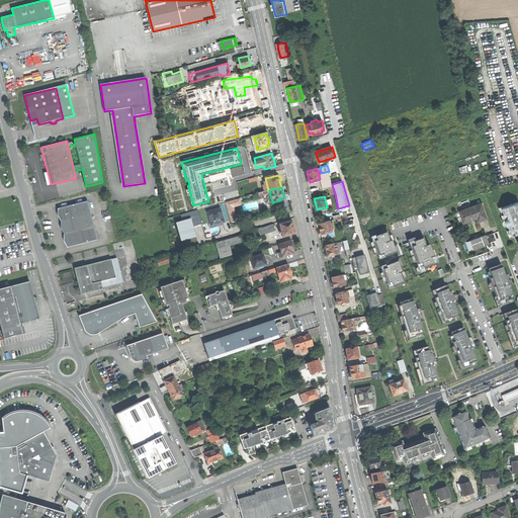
[(68,241),(68,248),(97,240),(88,201),(58,209),(61,214),(61,222),(65,228),(64,235),(68,241)]
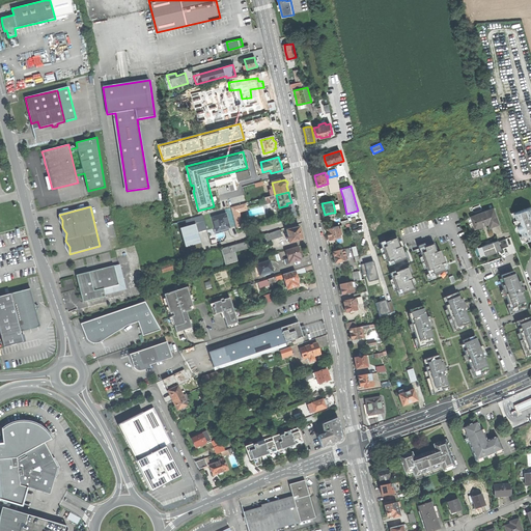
[(521,232),(525,242),(530,239),(530,206),(514,213),(518,223),(516,224),(520,232),(521,232)]
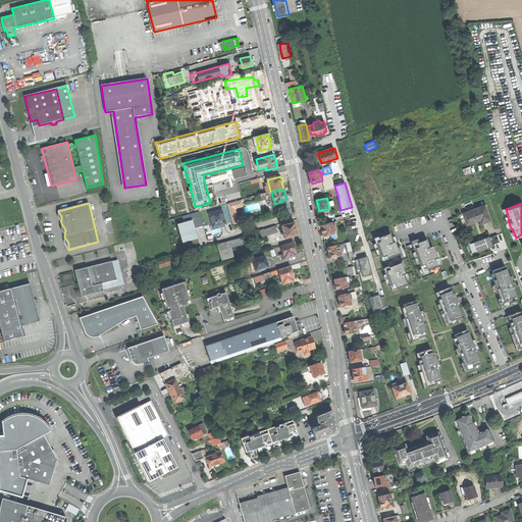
[(463,213),(467,224),(480,219),(481,223),(486,221),(490,220),(485,205),(463,213)]
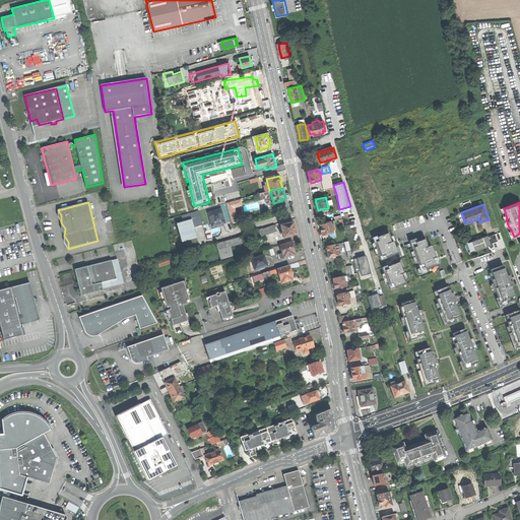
[(183,221),(177,223),(182,242),(198,238),(195,228),(203,224),(199,210),(182,215),(183,221)]
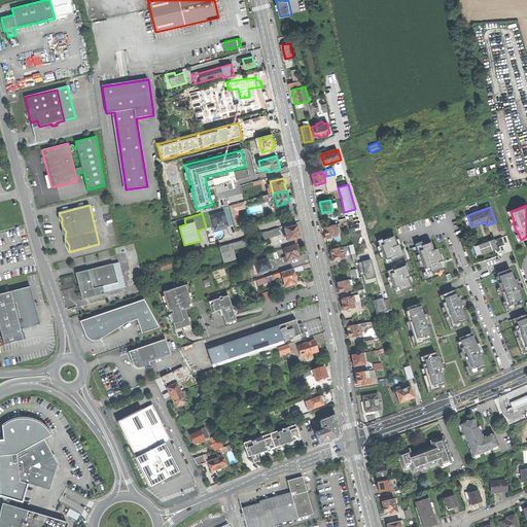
[(224,213),(212,216),(215,230),(222,227),(223,231),(229,230),(227,226),(229,226),(226,220),(224,213)]
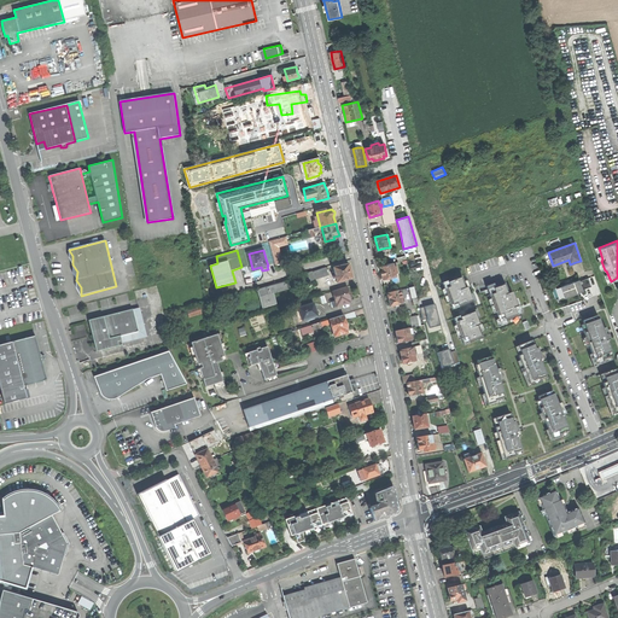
[(383,272),(384,279),(397,277),(396,273),(398,273),(396,266),(394,266),(394,263),(382,266),(383,272)]
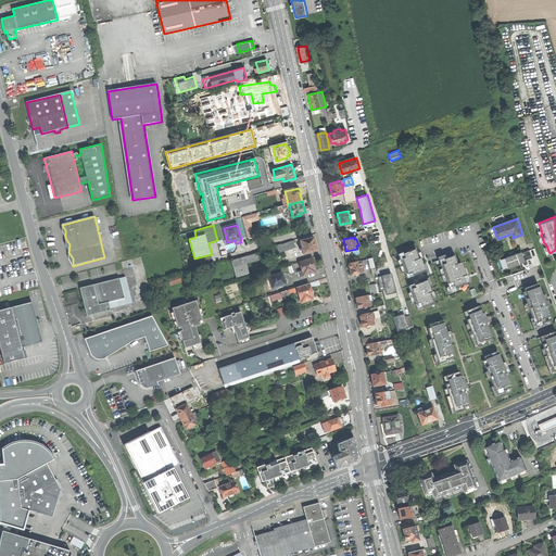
[(314,238),(300,242),(302,249),(301,250),(301,252),(303,251),(304,255),(317,252),(315,244),(314,238)]
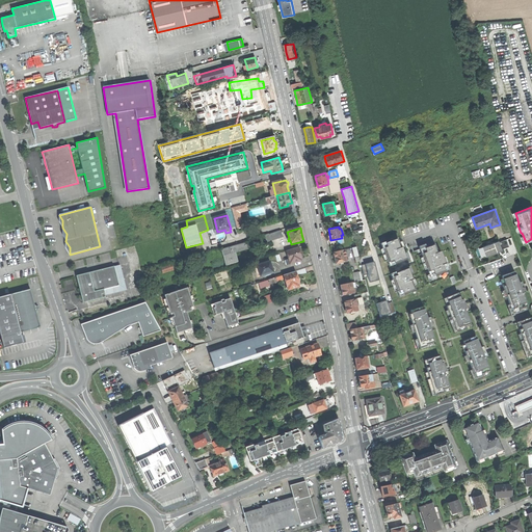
[(267,241),(283,237),(281,231),(265,235),(267,241)]
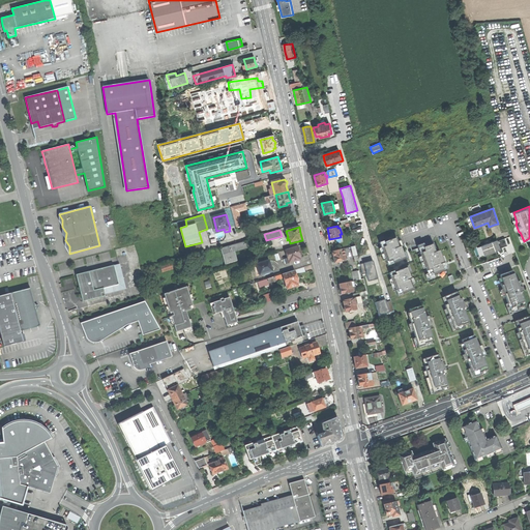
[(385,240),(380,242),(382,247),(379,248),(383,260),(386,259),(389,265),(407,259),(402,246),(404,246),(401,240),(399,241),(396,238),(385,242),(385,240)]
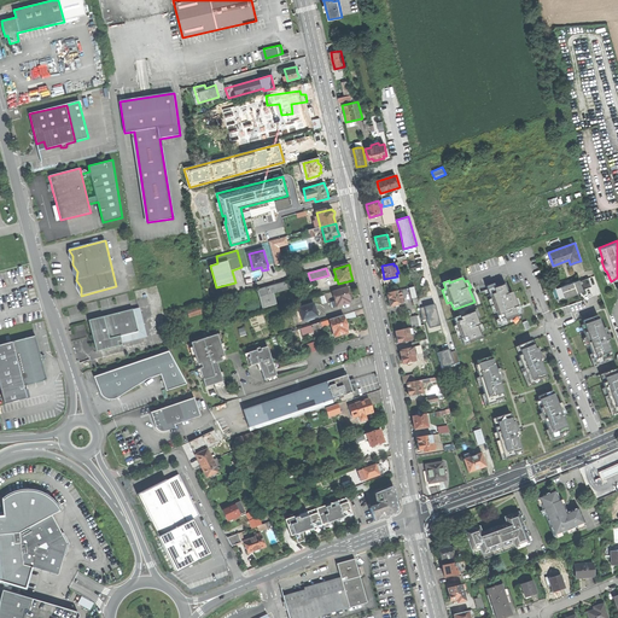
[(579,279),(561,286),(565,297),(578,292),(578,291),(583,289),(592,285),(589,278),(581,280),(579,279)]
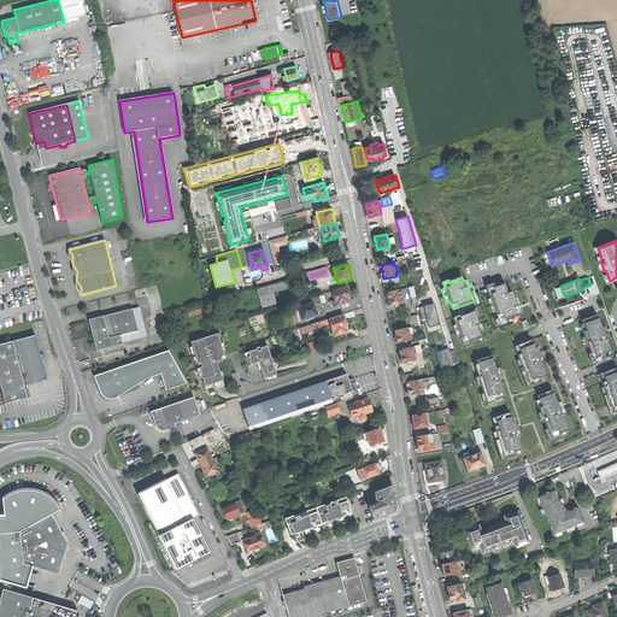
[(288,282),(257,291),(263,307),(272,305),(269,295),(291,289),(288,282)]
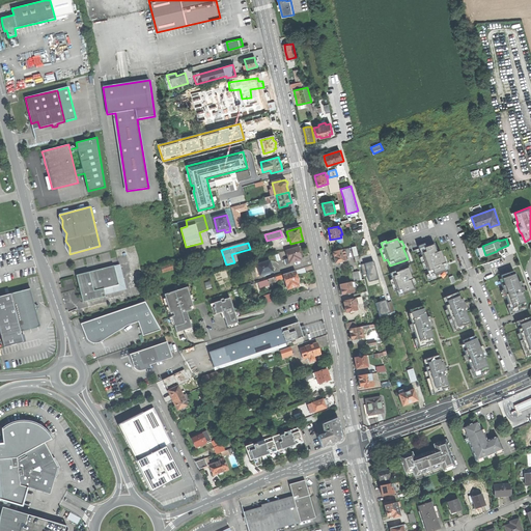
[(425,243),(418,246),(422,256),(420,257),(424,270),(427,268),(429,274),(426,275),(428,281),(437,278),(436,275),(449,270),(446,262),(448,262),(445,256),(444,256),(442,251),(438,252),(435,244),(427,247),(425,243)]
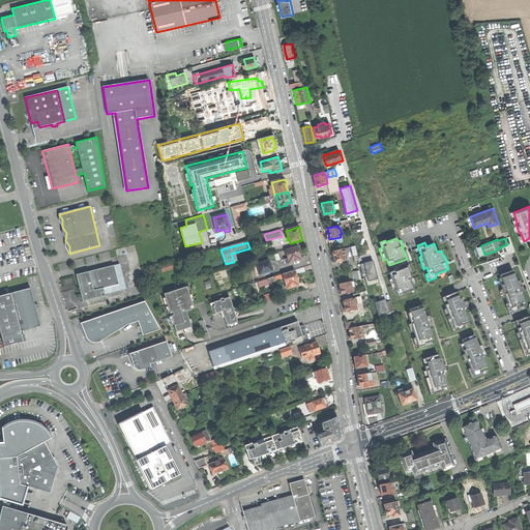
[(297,247),(285,251),(288,259),(284,260),(285,263),(286,263),(287,264),(300,260),(299,258),(301,257),(300,255),(301,254),(300,253),(299,252),(298,251),(297,247)]
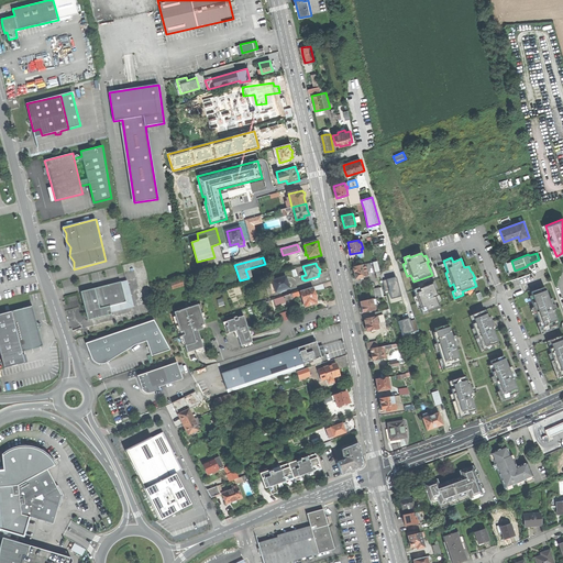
[(354,273),(355,279),(360,278),(360,280),(364,279),(363,277),(368,276),(367,274),(370,274),(370,272),(366,272),(365,264),(353,267),(354,273)]
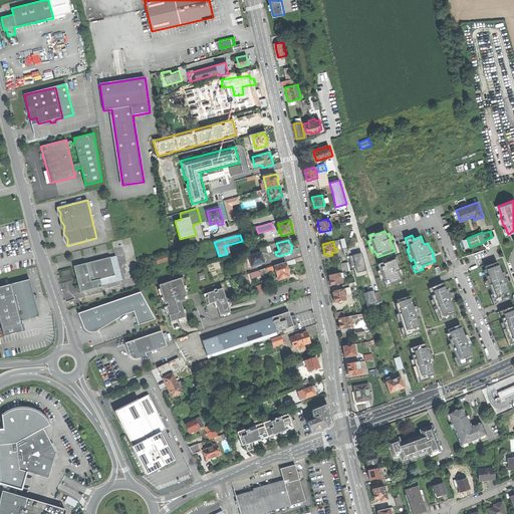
[(363,270),(360,258),(363,257),(362,252),(349,255),(353,272),(363,270)]
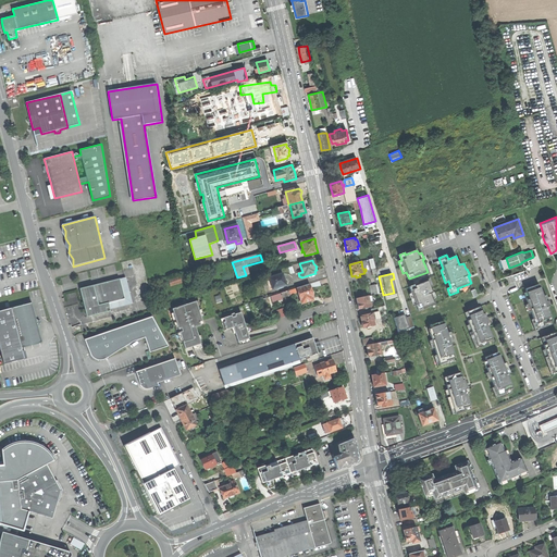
[(273,291),(286,286),(283,274),(267,280),(269,288),(272,287),(273,291)]
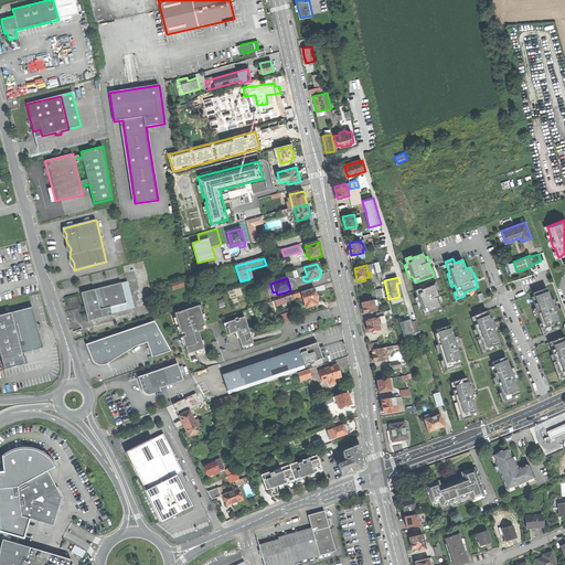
[(185,287),(183,280),(172,284),(174,290),(185,287)]
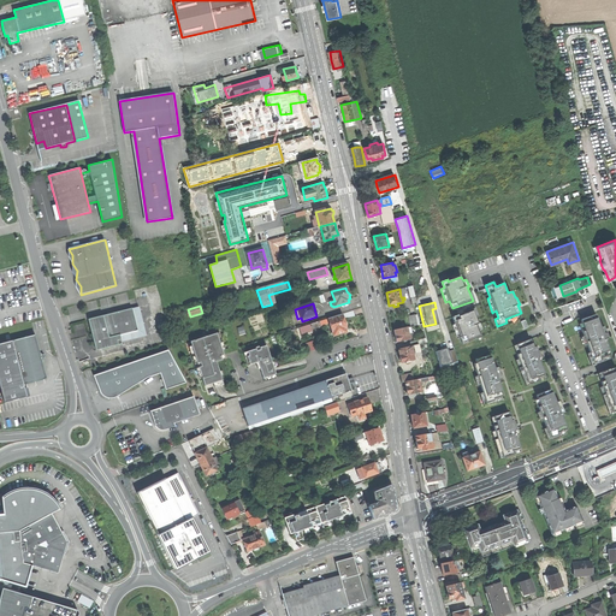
[(140,307),(132,309),(138,331),(120,336),(123,343),(147,337),(140,307)]
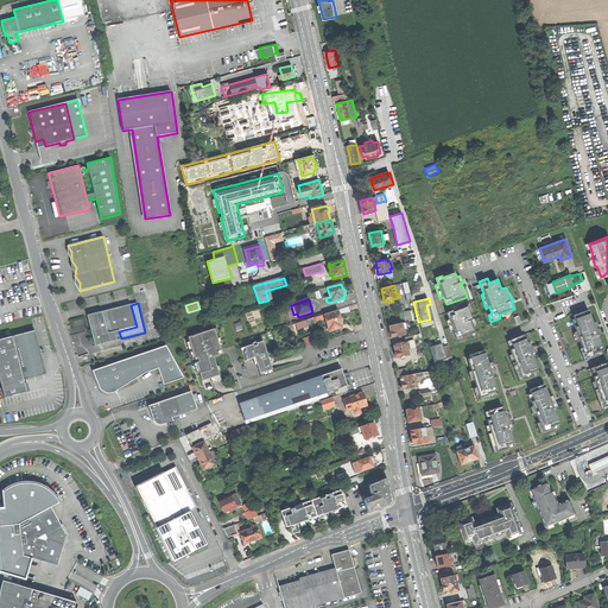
[(90,327),(95,347),(121,340),(121,339),(119,331),(137,327),(131,305),(88,316),(90,327)]
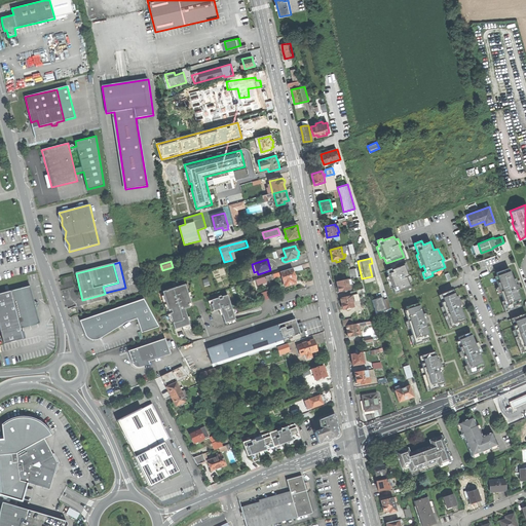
[(392,268),(387,270),(388,276),(386,277),(390,289),(393,287),(396,293),(412,287),(410,282),(412,280),(410,275),(405,265),(392,270),(392,268)]
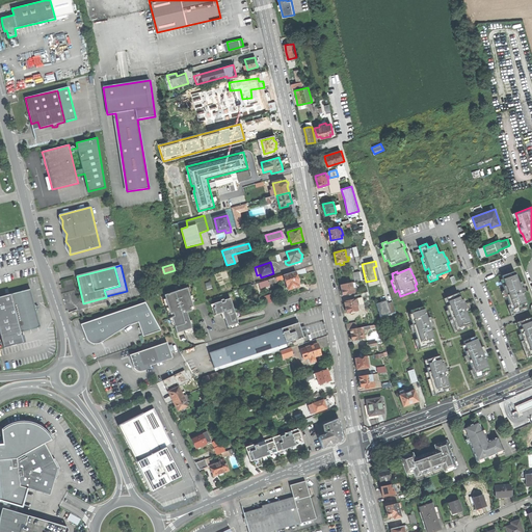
[(528,306),(514,270),(502,275),(503,278),(505,285),(503,286),(505,290),(507,297),(510,304),(513,313),(521,311),(520,309),(526,307),(528,306)]
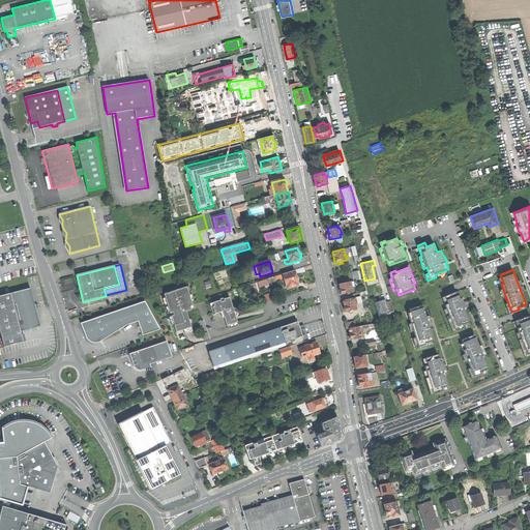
[(295,270),(283,274),(288,289),(298,286),(297,283),(299,283),(298,281),(299,280),(298,277),(297,276),(296,274),(295,270)]
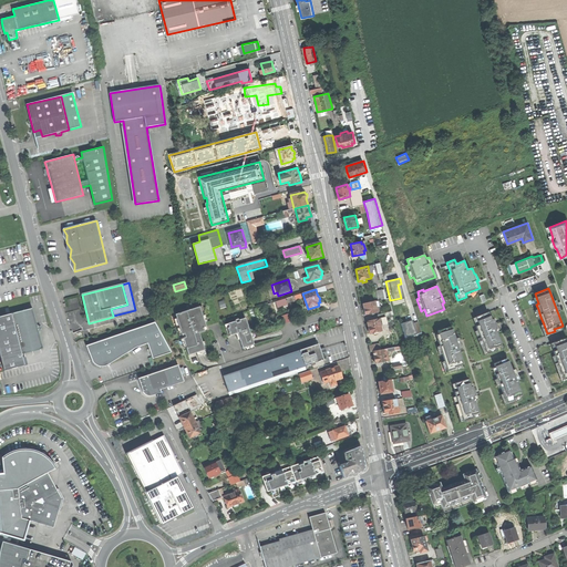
[(364,310),(366,315),(380,311),(379,309),(377,310),(375,301),(363,303),(364,310)]
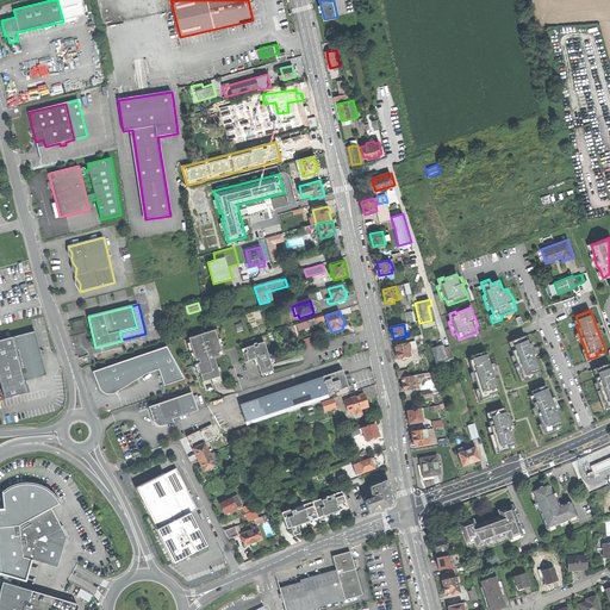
[(190,340),(204,383),(212,380),(221,377),(215,359),(221,358),(219,353),(223,353),(216,330),(190,340)]
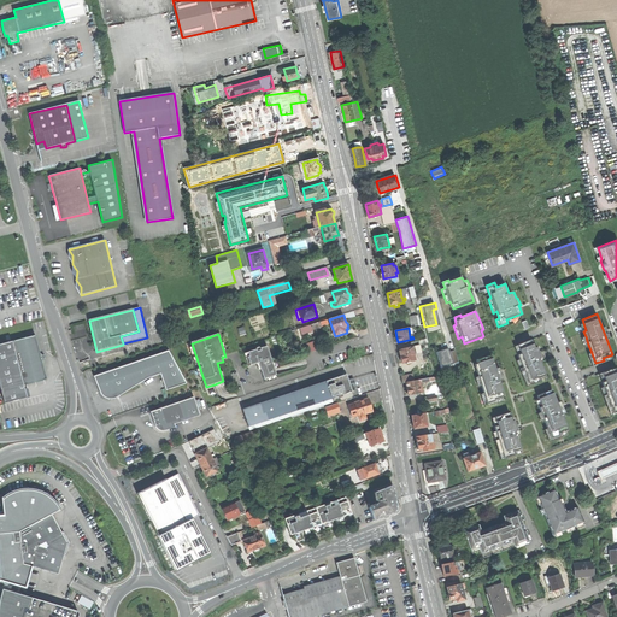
[(36,335),(12,341),(24,385),(47,378),(42,362),(39,362),(37,354),(41,353),(39,346),(36,335)]
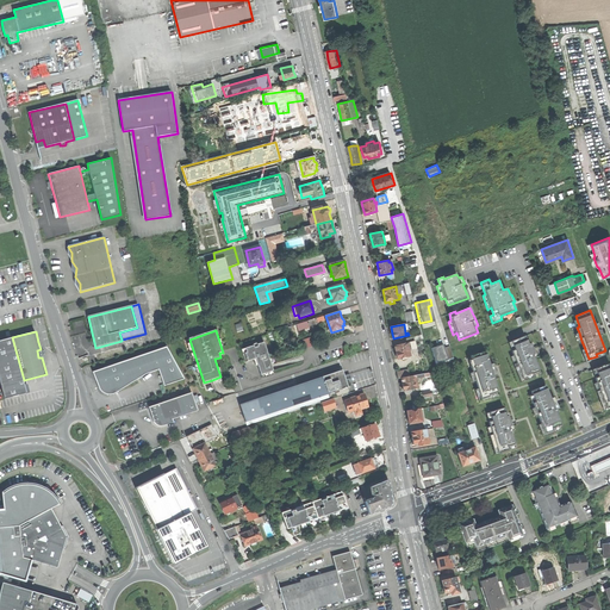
[(524,381),(534,377),(533,374),(540,371),(535,358),(533,354),(535,353),(531,343),(529,343),(526,335),(511,341),(515,349),(512,350),(511,350),(514,355),(524,380),(524,381)]
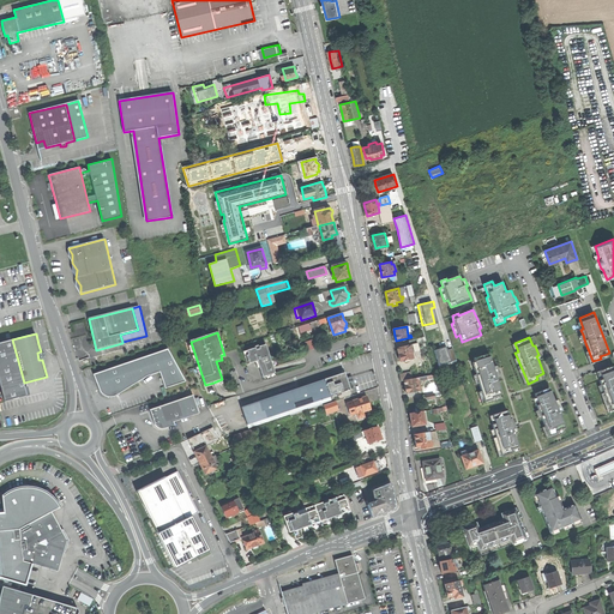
[(6,402),(28,396),(24,383),(12,339),(0,342),(0,381),(5,399),(6,402)]
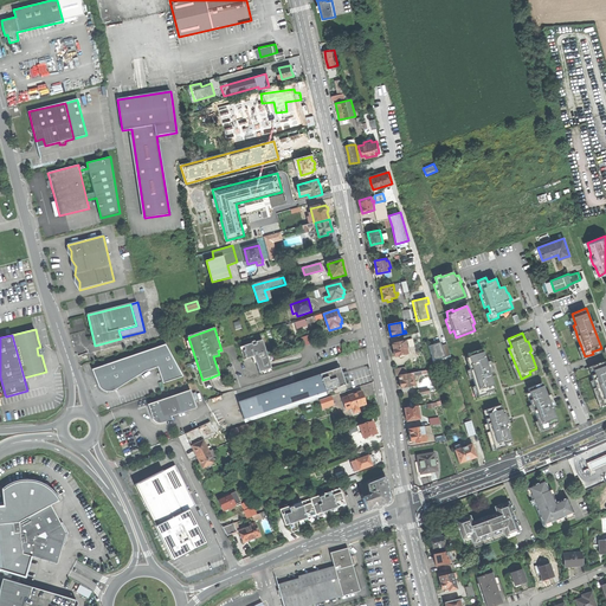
[(405,340),(392,343),(394,350),(395,356),(399,355),(399,358),(406,356),(405,354),(408,354),(407,352),(410,350),(410,348),(407,349),(405,340)]
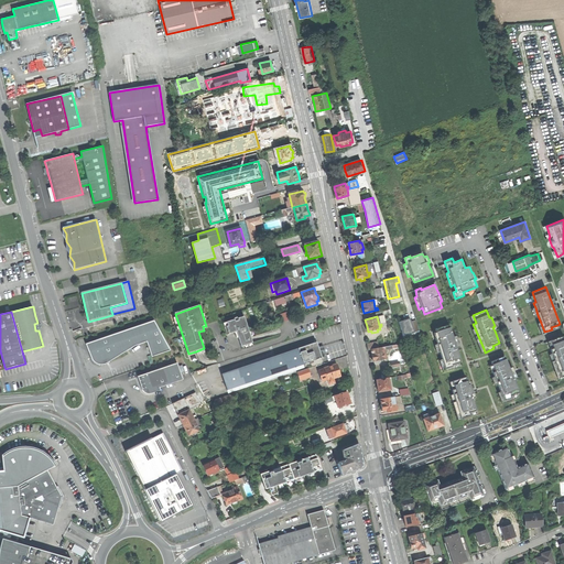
[(224,324),(227,335),(237,332),(241,347),(253,344),(245,317),(224,324)]
